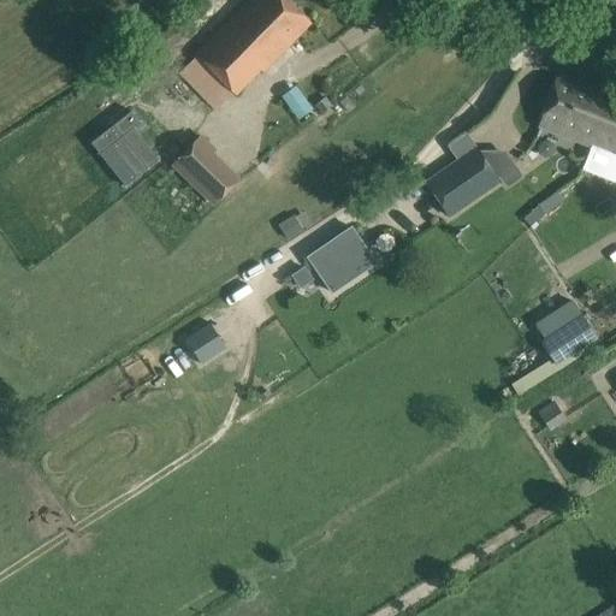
[(288,0),(249,0),(246,4),(195,53),(235,92),(259,69),(261,71),(311,23),(288,0)]
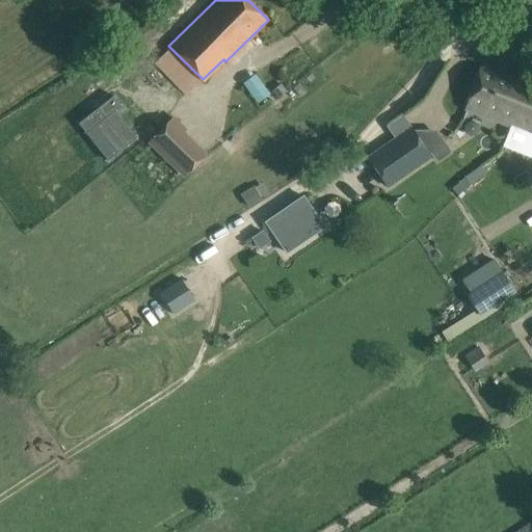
[(464,110),(511,128),(529,81),(483,63),(464,110)]
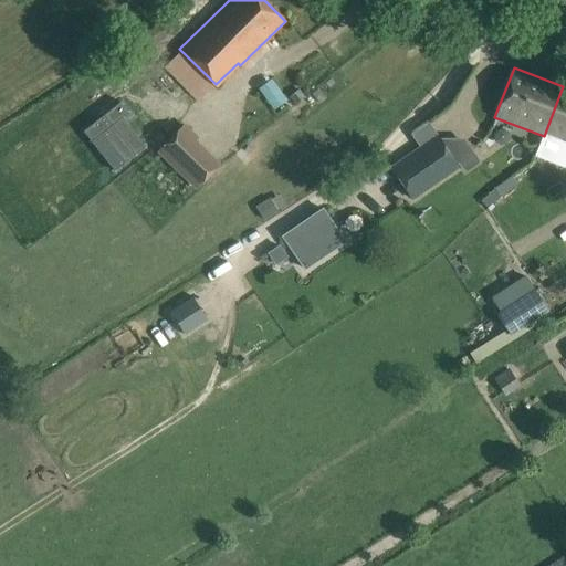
[(565,87),(563,86),(544,136),(565,144),(565,87)]
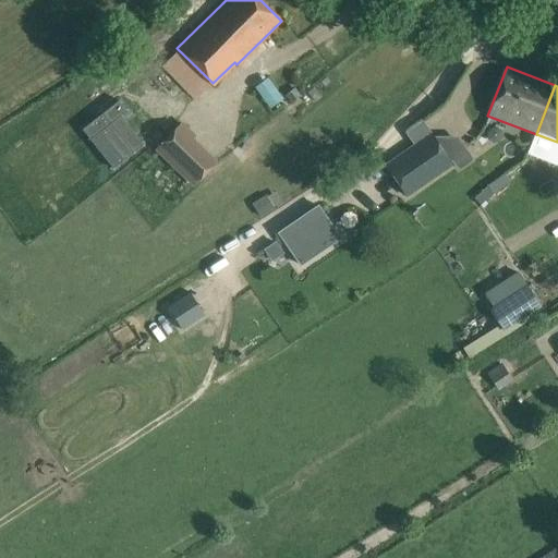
[(294,86),(284,95),(290,102),(301,94),(294,86)]
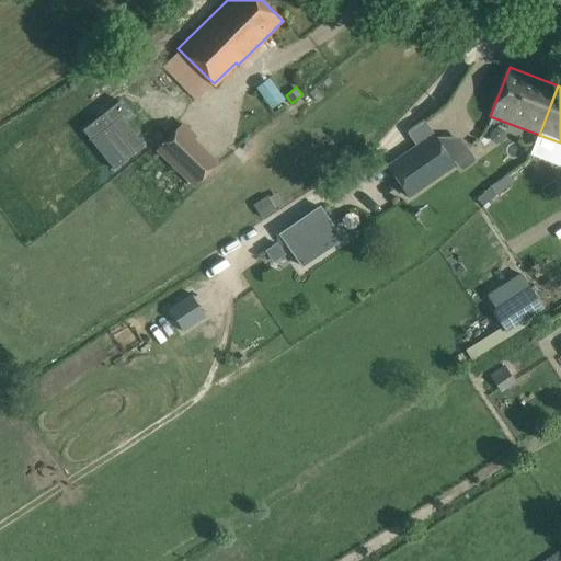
[(183,121),(179,126),(157,150),(196,187),(220,163),(194,139),(198,135),(183,121)]
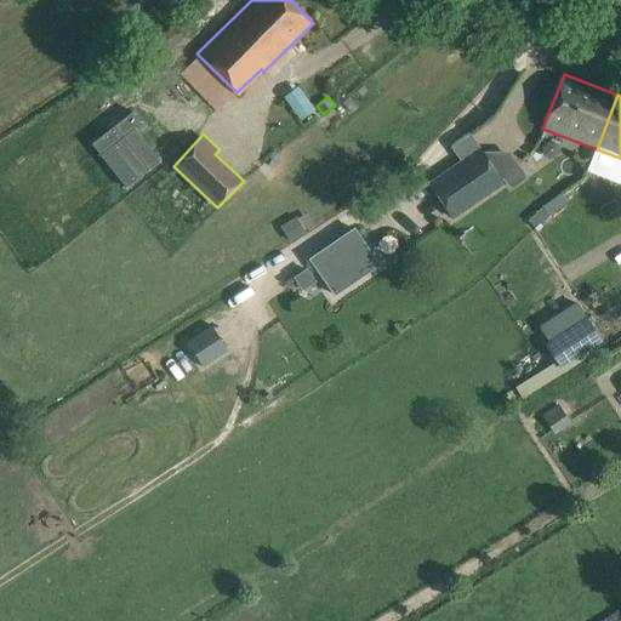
[(468,135),(450,147),(462,164),(479,152),(468,135)]
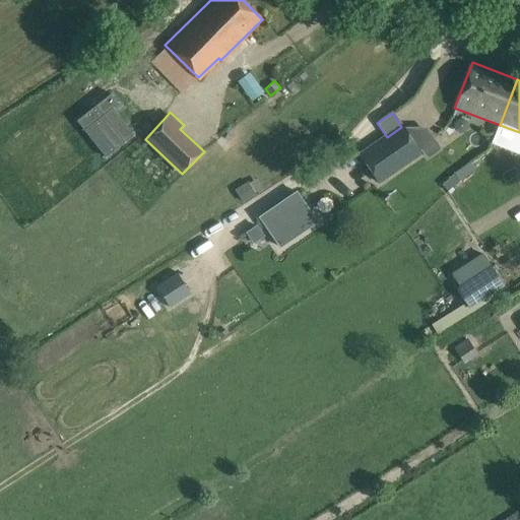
[(360,156),(378,182),(419,153),(401,127),(387,137),(360,156)]
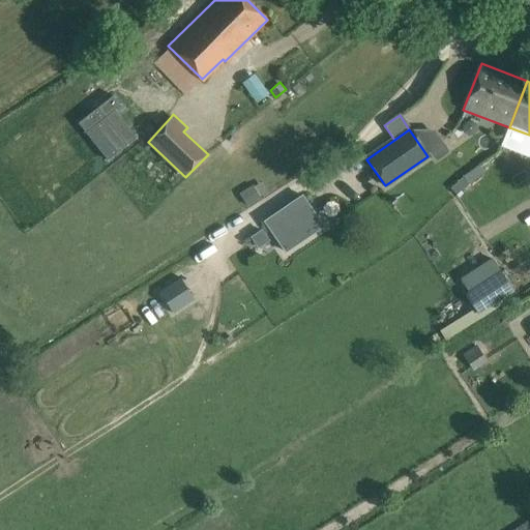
[(463,177),(450,188),(457,195),(468,184),(463,177)]
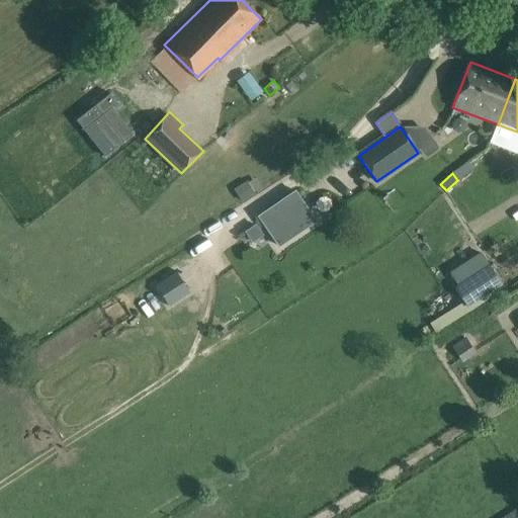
[(246,180),(233,188),(241,201),(254,192),(246,180)]
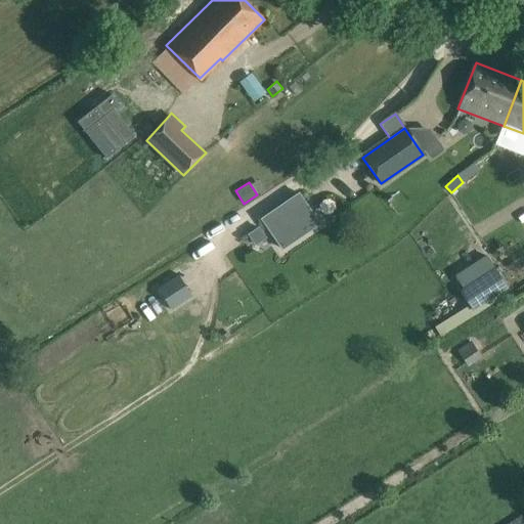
[(298,191),(260,218),(281,249),(319,223),(298,191)]
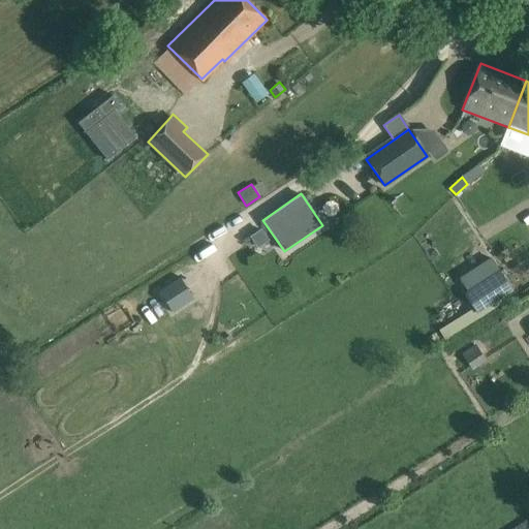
[(472,308),(438,330),(444,340),(505,301),(502,298),(511,291),(491,259),(459,280),(466,291),(464,293),(472,308)]
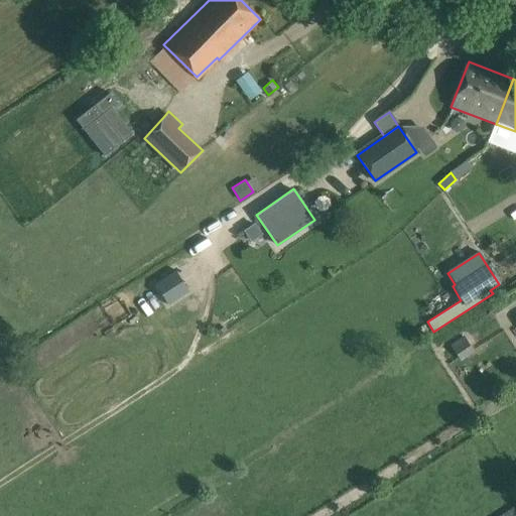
[(188,291),(174,271),(154,284),(168,304),(188,291)]
